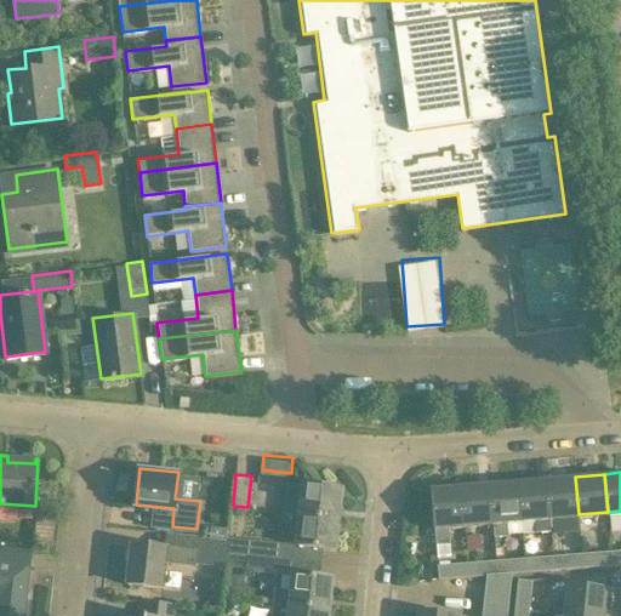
[(550,517),(579,514),(575,477),(547,479),(550,517)]
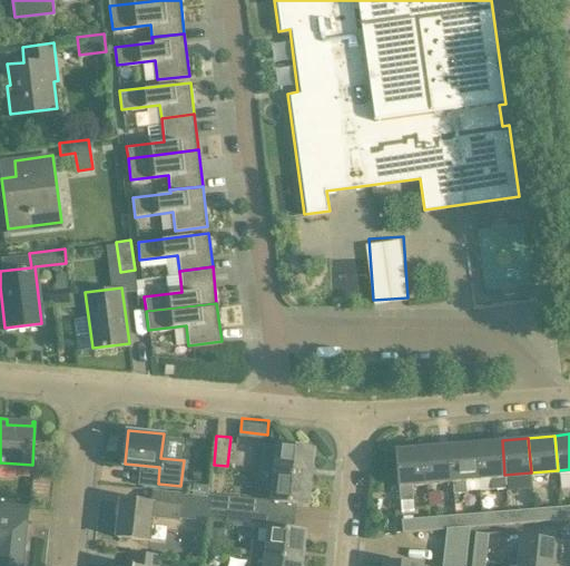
[(505,486),(504,475),(502,440),(475,442),(479,477),(490,476),(491,487),(505,486)]
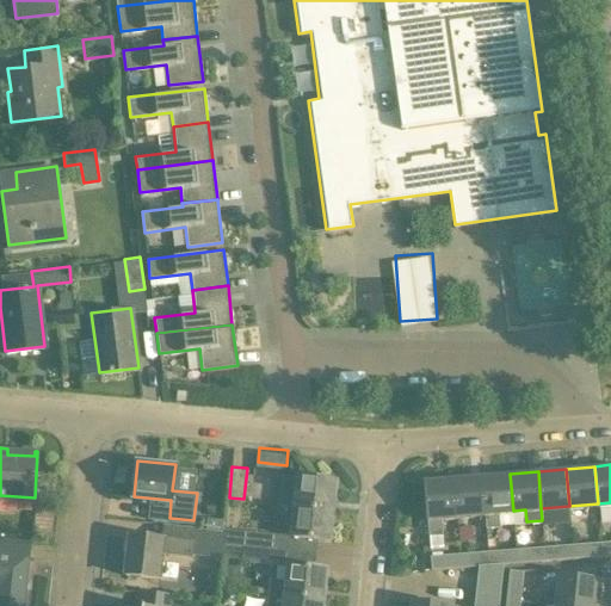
[(278,504),(294,506),(333,509),(335,478),(282,472),(278,504)]
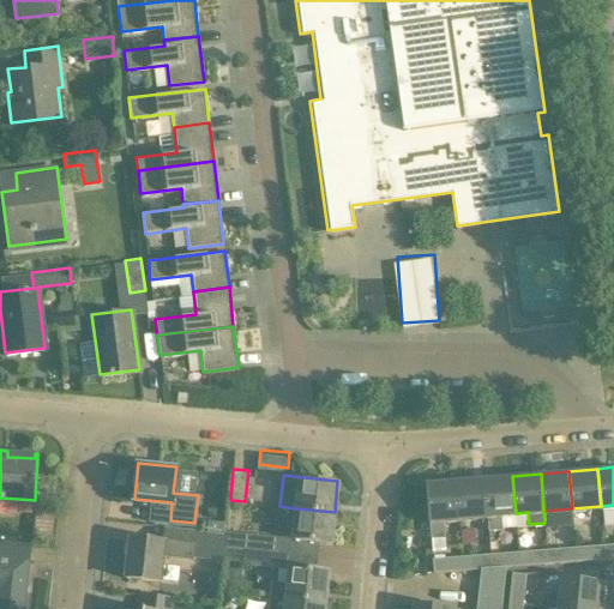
[(487,516),(516,513),(512,476),(483,478),(487,516)]
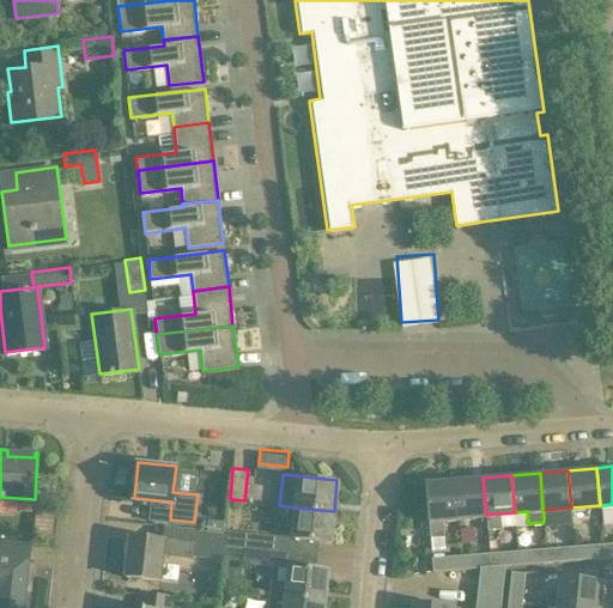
[(457,517),(486,515),(483,478),(455,480),(457,517)]
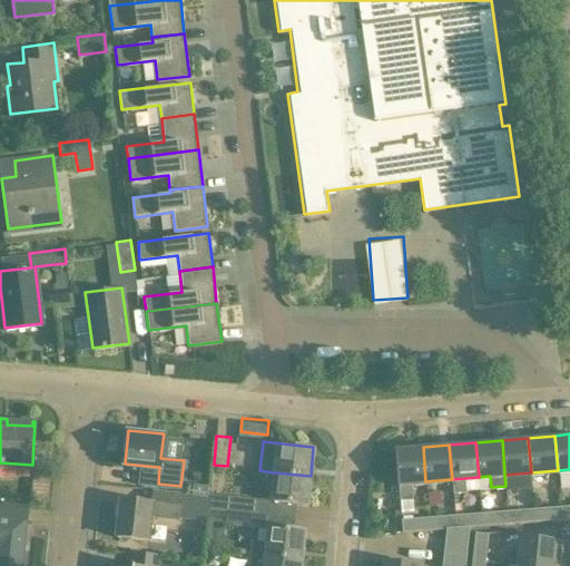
[(413,498),(412,482),(425,481),(423,447),(395,449),(400,499),(413,498)]
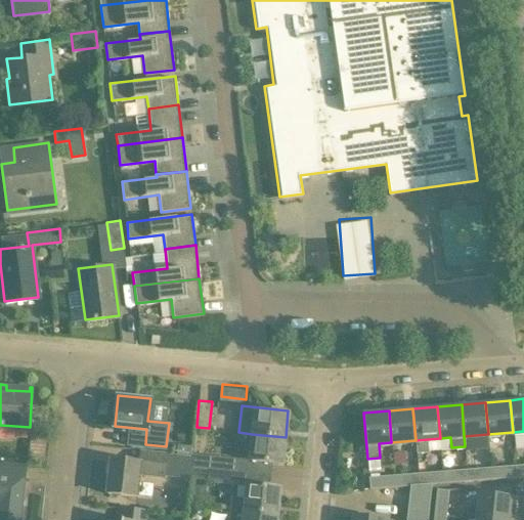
[(282,462),(286,437),(252,434),(249,459),(282,462)]
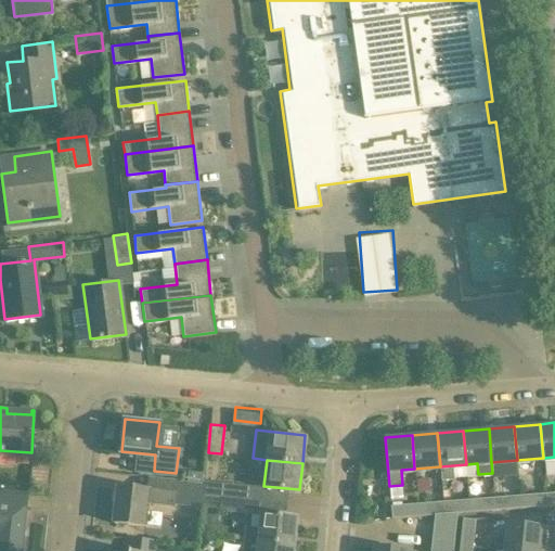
[(147,474),(146,489),(117,486),(114,520),(144,524),(146,502),(175,505),(175,502),(201,505),(201,504),(203,504),(204,492),(205,479),(186,477),(186,478),(147,474)]
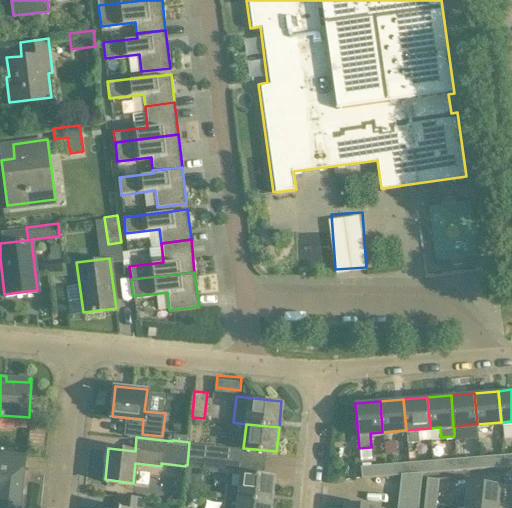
[(189,442),(188,454),(228,458),(229,446),(189,442)]
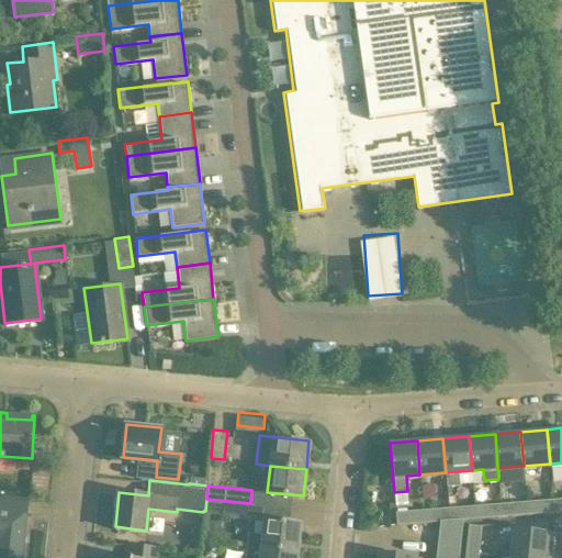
[(0,557),(20,557),(27,498),(0,494),(0,557)]
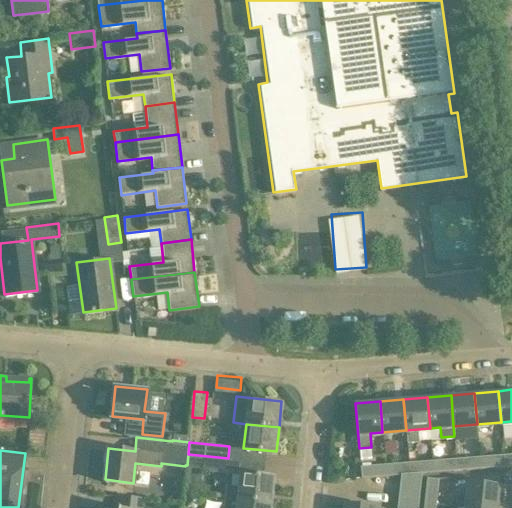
[(511,451),(503,452),(504,465),(511,464),(511,451)]
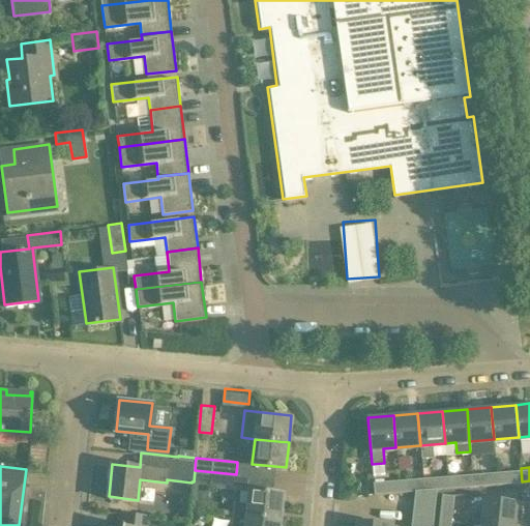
[(498,484),(522,481),(521,468),(497,470),(498,484)]
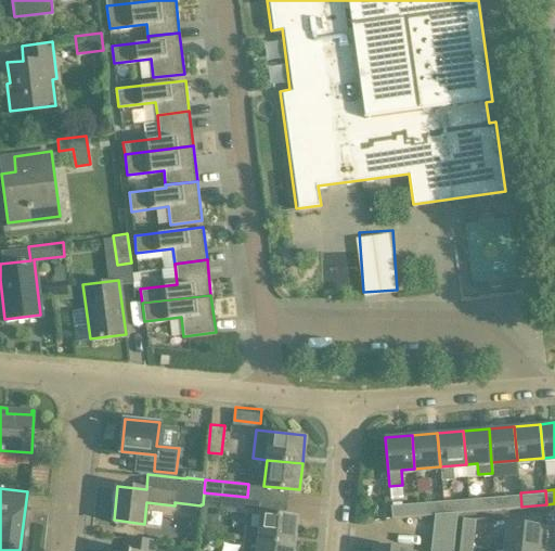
[(260,511),(259,526),(245,525),(243,537),(293,542),(296,515),(274,513),(276,500),(247,497),(204,492),(203,504),(220,507),(260,511)]
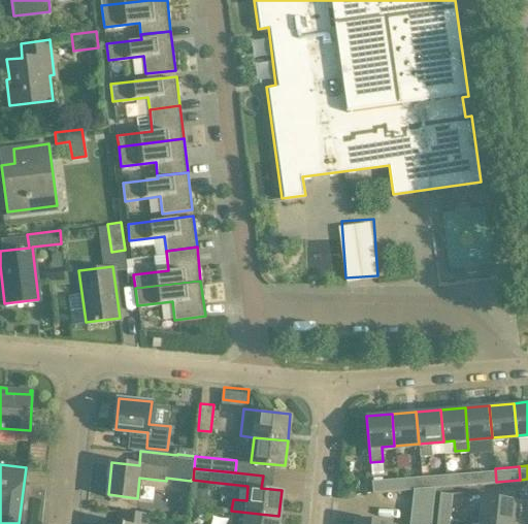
[(471,484),(496,482),(495,468),(470,470),(471,484)]
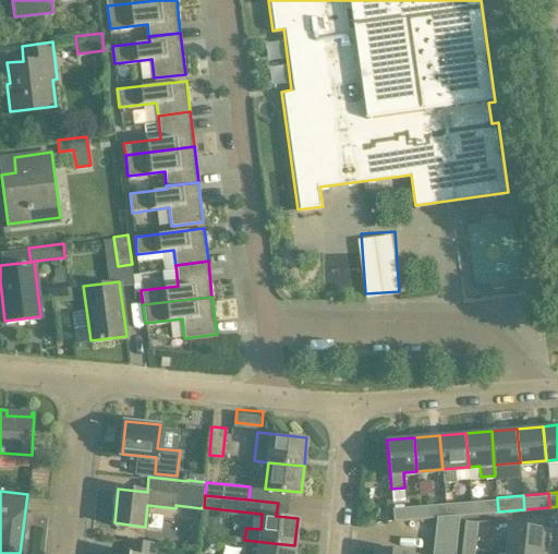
[(472,514),(498,512),(497,497),(471,500),(472,514)]
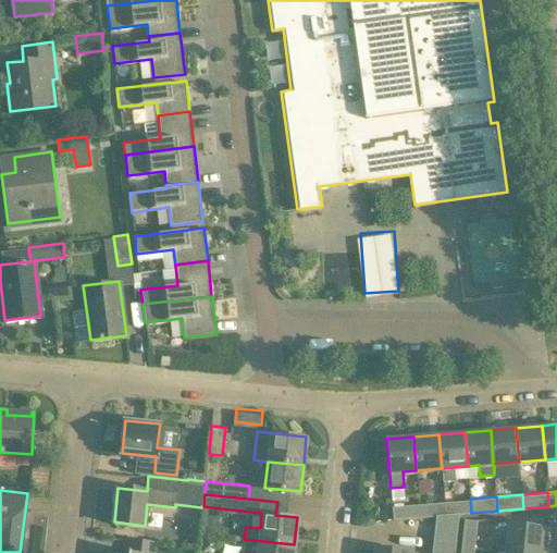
[(445,515),(459,514),(471,513),(470,499),(444,501),(445,515)]
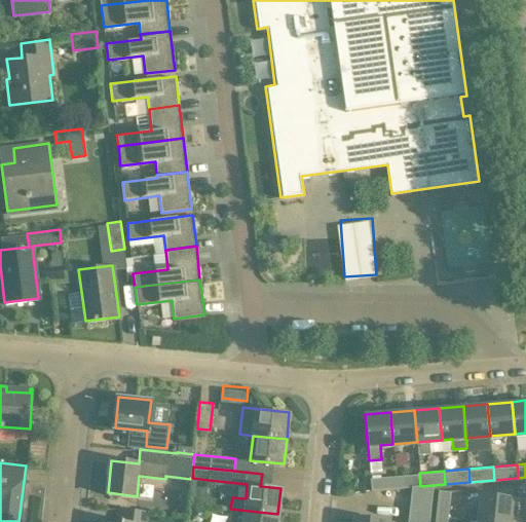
[(397,488),(411,486),(420,486),(419,473),(396,475),(397,488)]
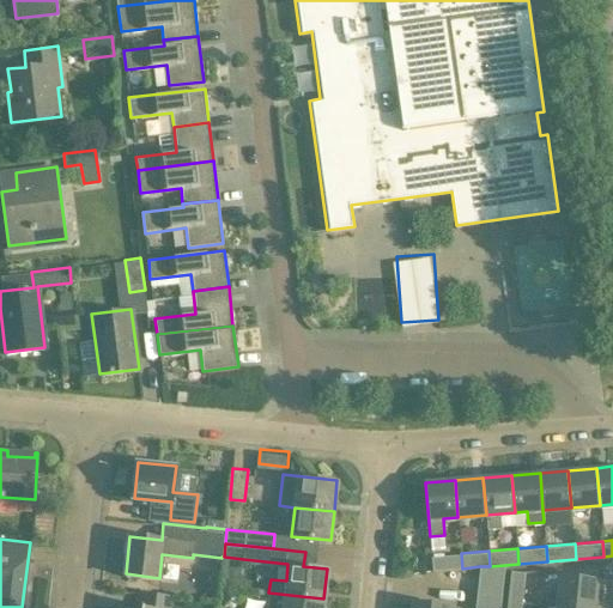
[(432,571),(462,569),(461,553),(430,555),(432,571)]
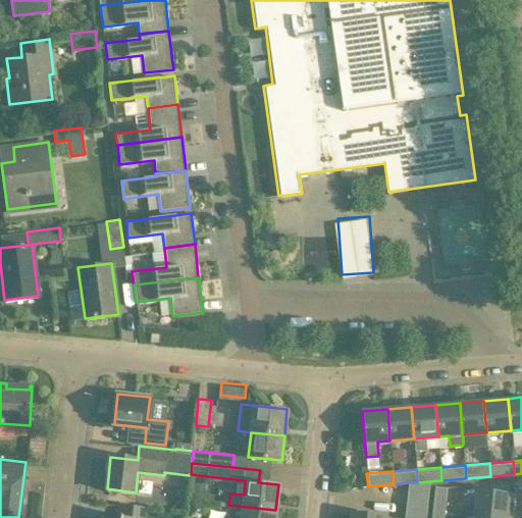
[(428,497),(430,481),(417,482),(408,482),(407,495),(428,497)]
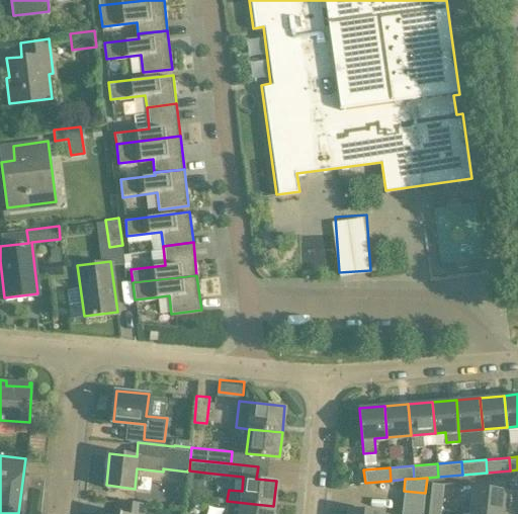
[(431,482),(428,506),(441,507),(443,483),(431,482)]
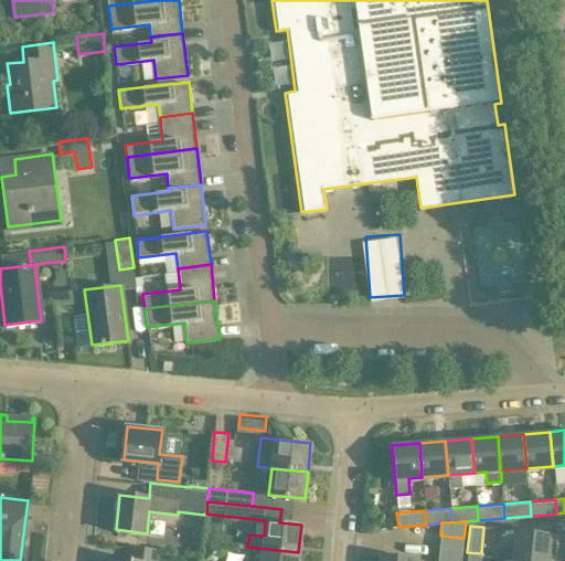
[(513,557),(547,560),(548,560),(552,535),(516,530),(513,557)]
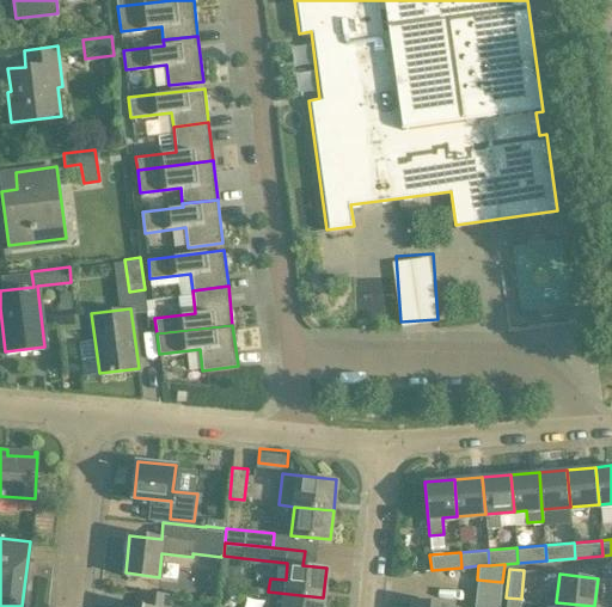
[(501,595),(502,582),(477,580),(475,593),(501,595)]
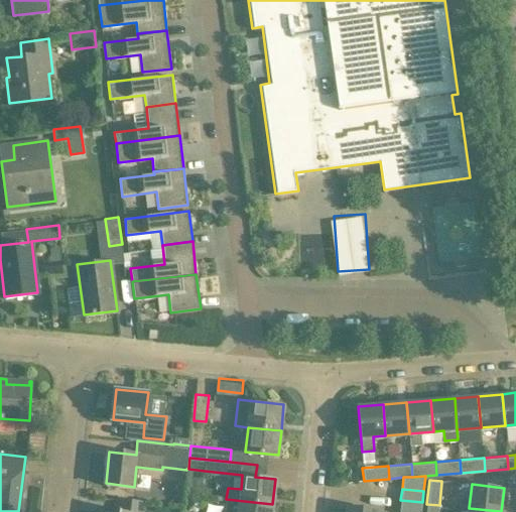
[(129,511),(133,511),(142,511),(144,500),(118,497),(116,510),(103,509),(102,511),(129,511)]
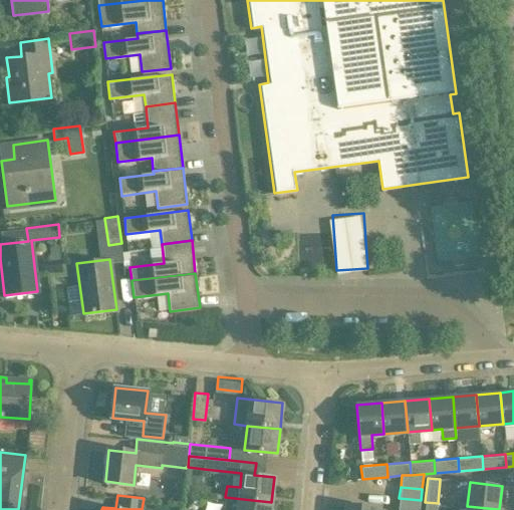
[(270,509),(271,502),(225,497),(224,509),(233,509),(270,509)]
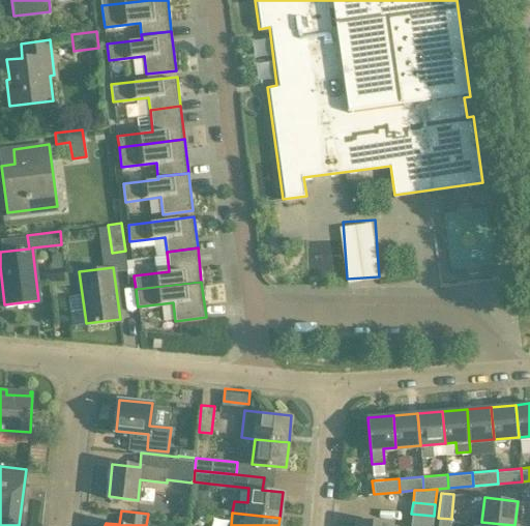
[(410,525),(432,525),(434,516),(411,514),(410,525)]
